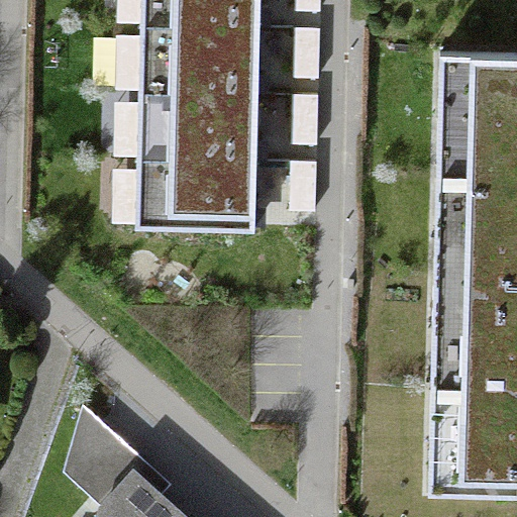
[(256,142),(257,74),(260,13),(260,0),(139,0),(134,223),(254,226),(254,205),(256,142)]
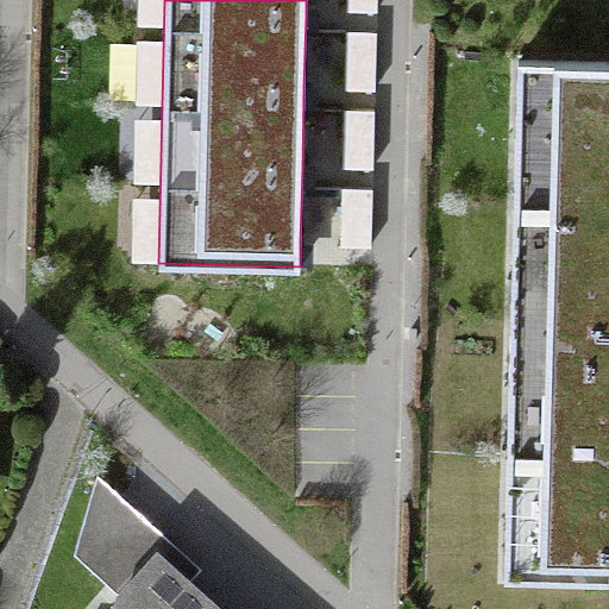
[(375,31),(345,31),(345,86),(375,86),(375,31)]
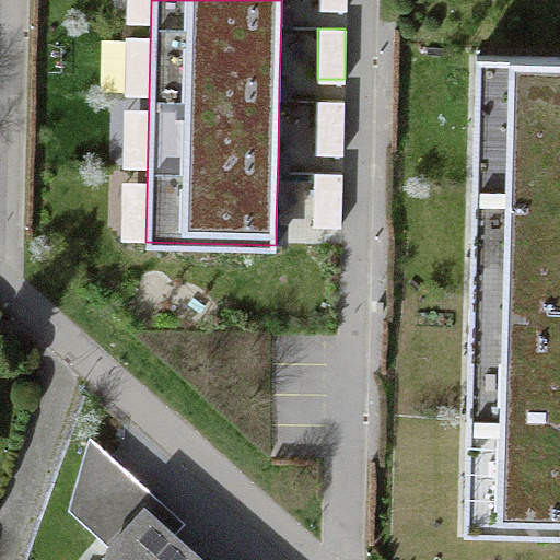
[(559,55),(476,54),(461,532),(559,535),(559,55)]
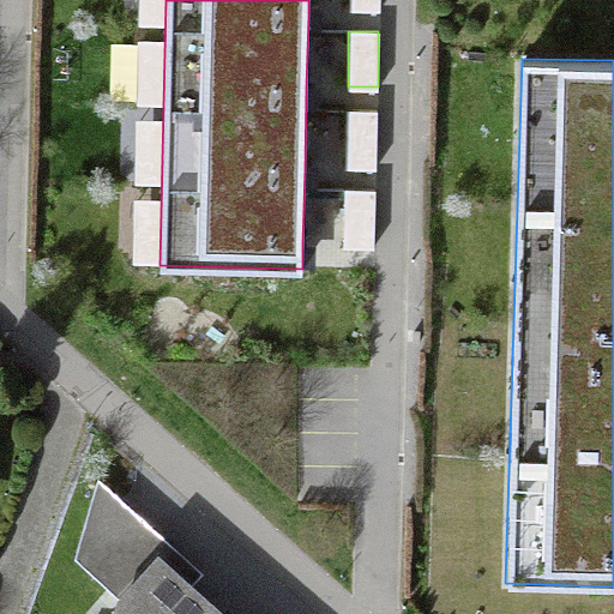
[(378,110),(347,110),(347,166),(378,166),(378,110)]
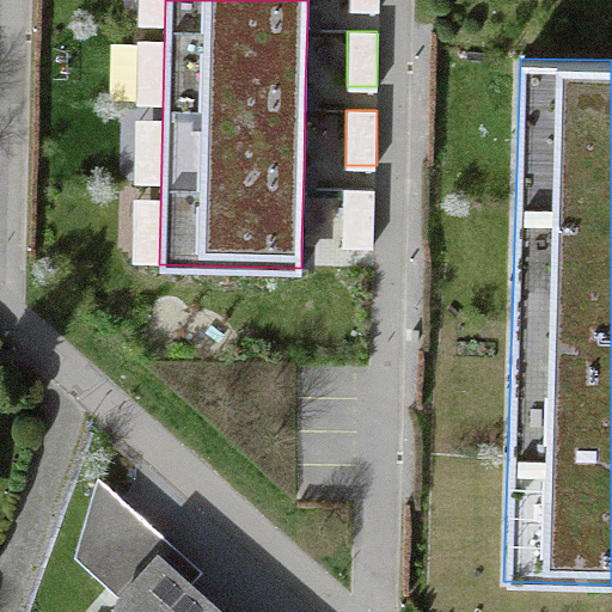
[(373,189),(343,189),(343,245),(373,245),(373,189)]
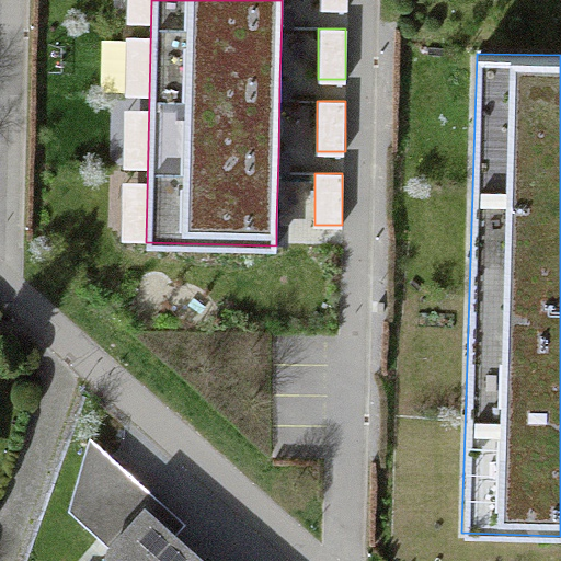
[(201,560),(144,511),(112,547),(107,560),(201,560)]
